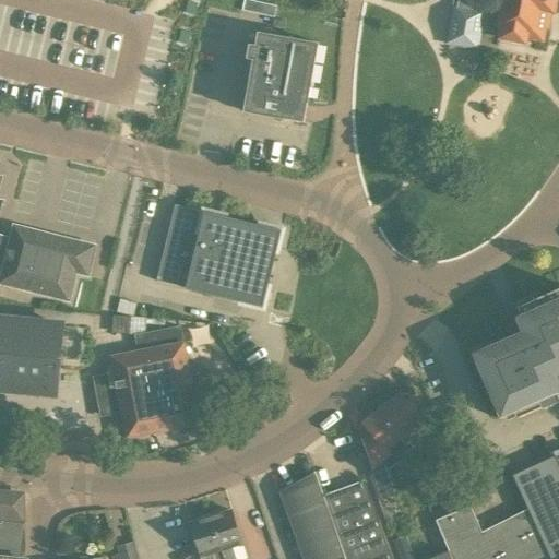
[(244,0),(242,10),(274,18),(276,6),(250,0),(244,0)]
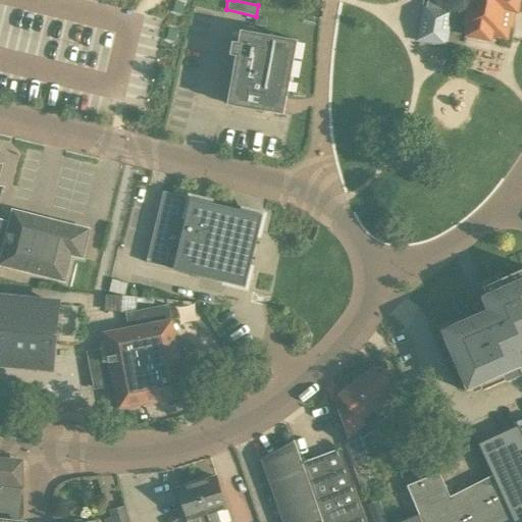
[(492,36),(507,39),(512,11),(518,12),(519,0),(428,0),(428,8),(425,7),(420,41),(441,44),(444,27),(469,31),(469,37),(491,41),(492,36)]
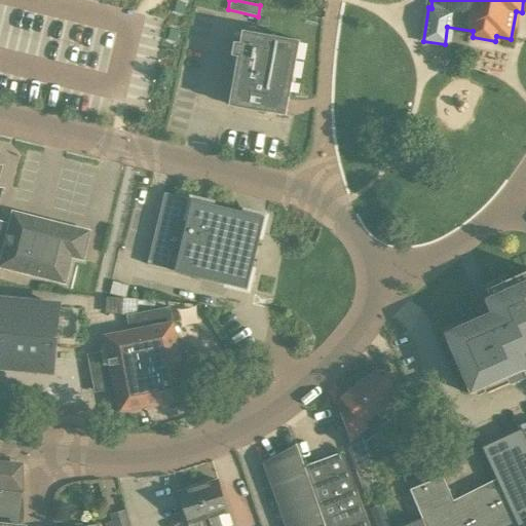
[(239,43),(234,42),(231,55),(237,57),(228,106),(286,116),(289,100),(289,98),(290,98),(300,41),(262,34),(242,30),(239,43)]
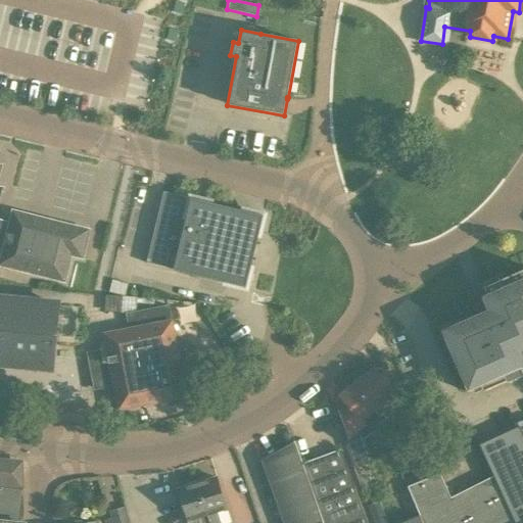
[(163,191),(146,263),(245,287),(263,216),(163,191)]
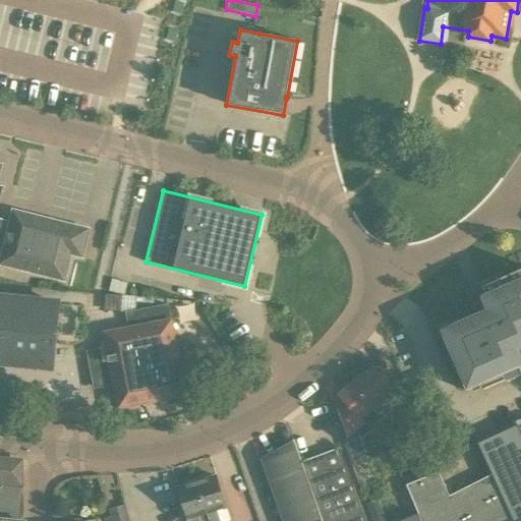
[(7,225),(0,251),(0,262),(1,262),(0,265),(63,281),(70,254),(81,256),(88,230),(25,215),(13,212),(10,226),(7,225)]
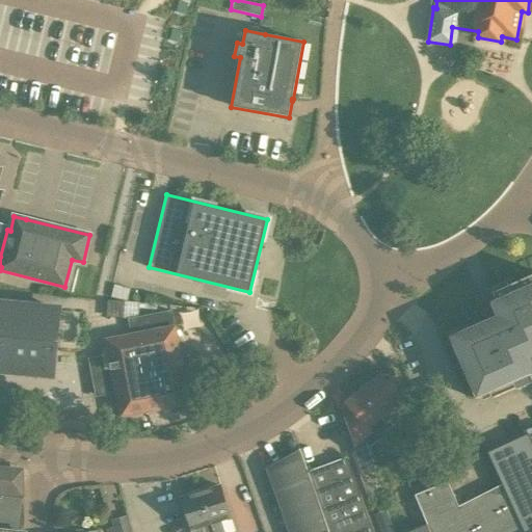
[(475,397),(531,372),(531,269),(489,288),(488,288),(493,297),(488,299),(495,313),(488,316),(449,336),(475,397)]
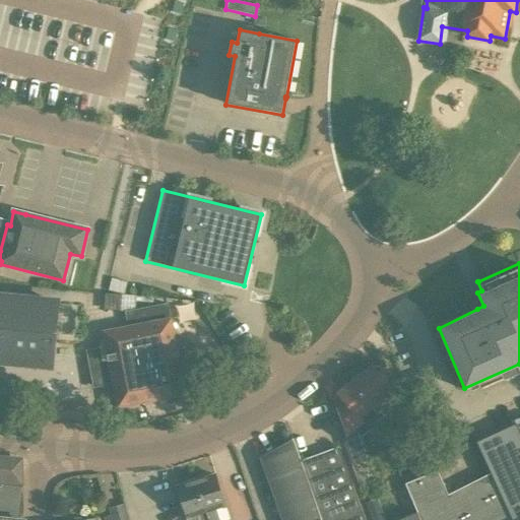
[(105,308),(134,311),(135,296),(106,294),(105,308)]
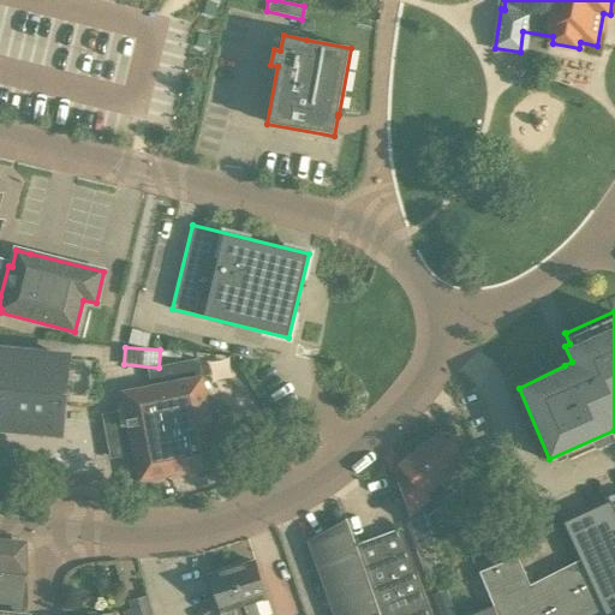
[(0,348),(0,435),(67,442),(75,356),(0,348)]
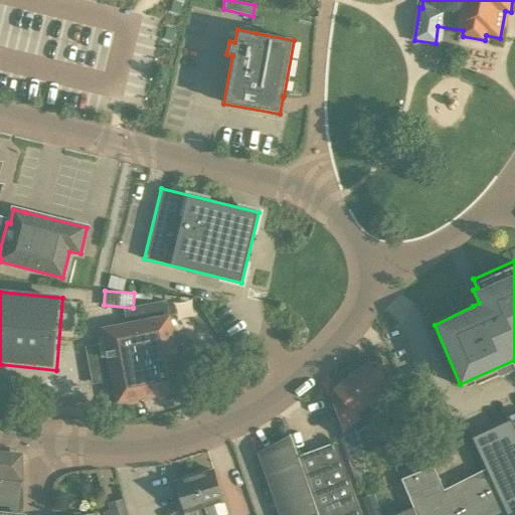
[(126,324),(102,329),(105,346),(87,349),(94,383),(112,380),(116,404),(183,391),(166,302),(124,310),(126,324)]
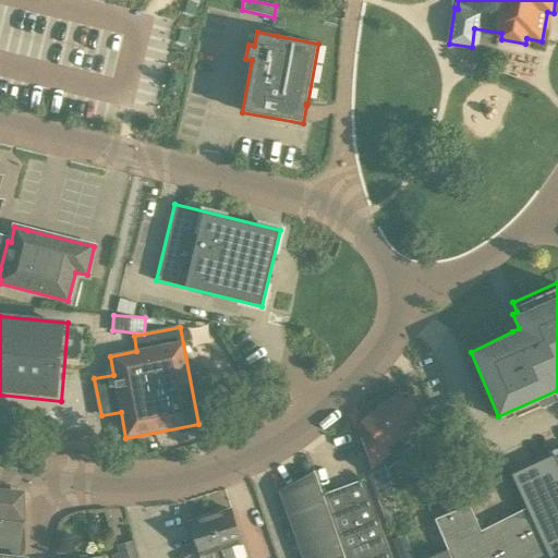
[(380,411),(378,412),(403,441),(414,432),(429,466),(440,461),(412,398),(407,402),(400,393),(389,402),(386,401),(379,407),(380,411)]
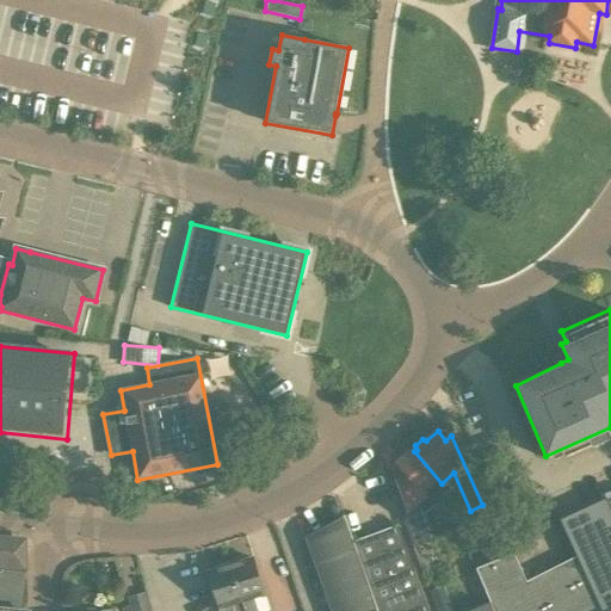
[(442,483),(414,451),(413,452),(409,451),(402,457),(403,461),(399,464),(407,473),(397,481),(402,497),(396,499),(413,547),(434,539),(424,507),(420,503),(429,497),(442,483)]
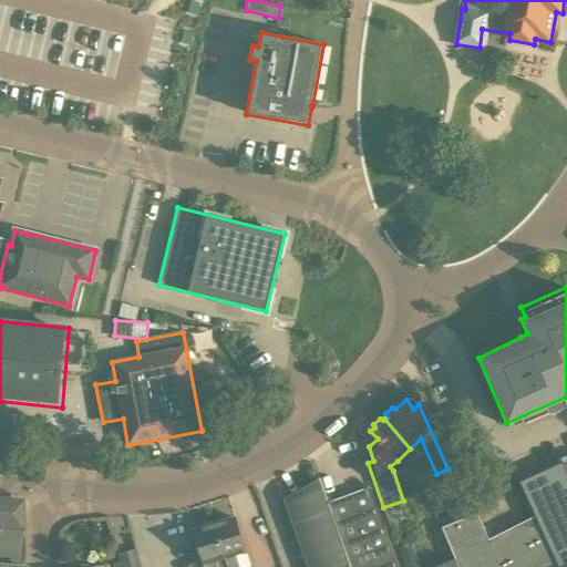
[(566,566),(566,460),(564,462),(519,482),(536,515),(559,566),(566,566)]
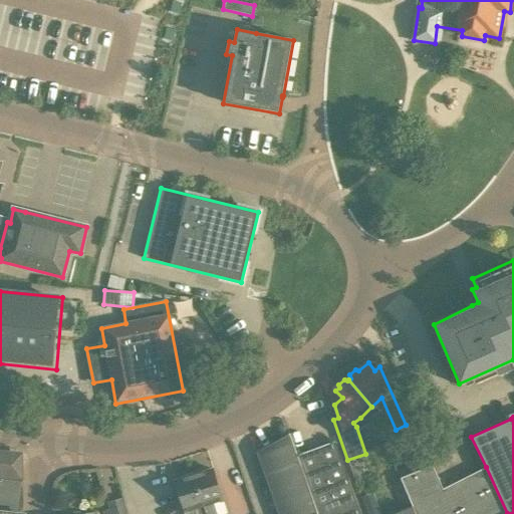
[(319,513),(311,489),(298,455),(298,454),(296,455),(289,435),(256,454),(277,513),(319,513)]
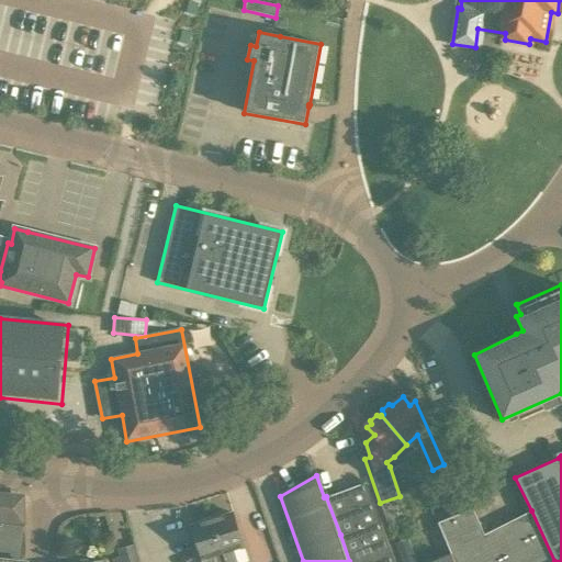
[(395,561),(366,483),(326,497),(340,535),(349,561),(395,561)]
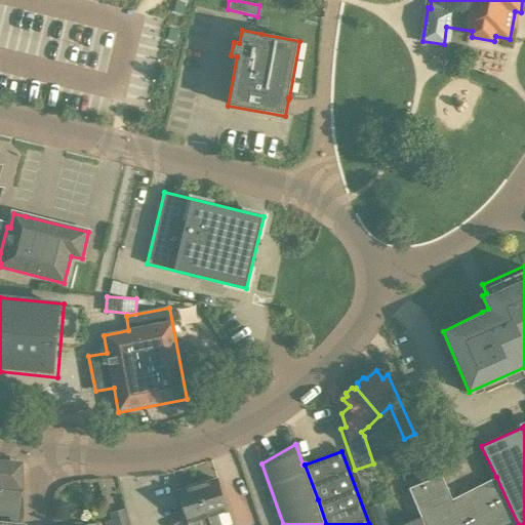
[(0,518),(24,519),(27,458),(0,457),(0,518)]
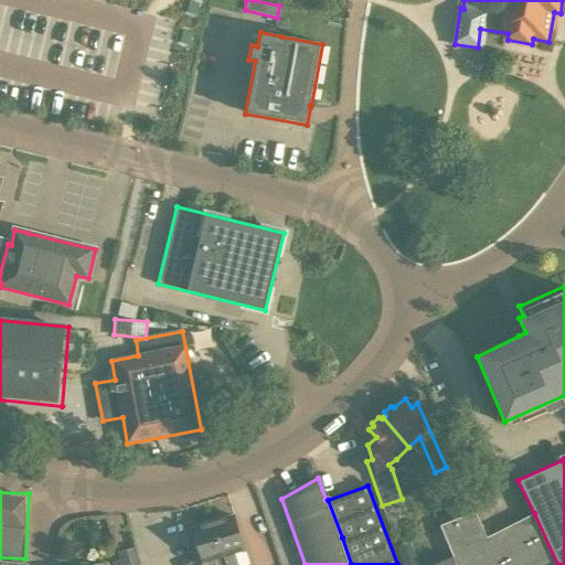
[(475,512),(440,525),(456,564),(557,564),(534,513),(487,537),(475,512)]
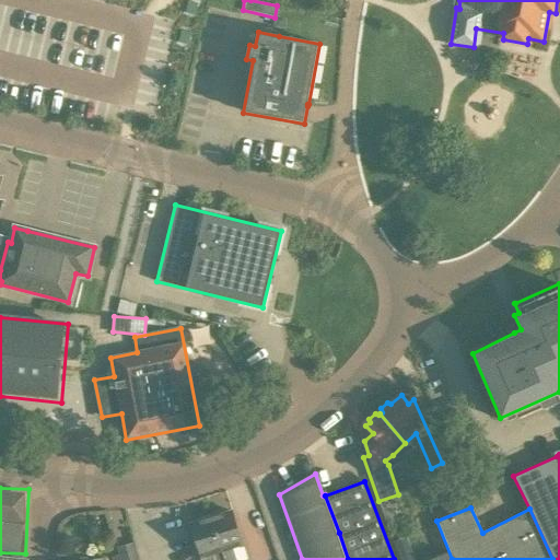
[(222,513),(209,517),(222,559),(236,559),(233,549),(243,546),(232,513),(223,516),(222,513)]
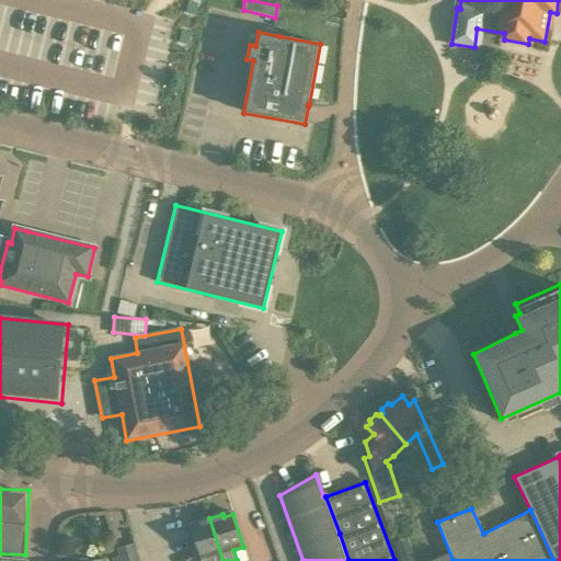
[(222,560),(209,518),(198,522),(199,525),(190,527),(201,560),(212,557),(213,560),(222,560)]
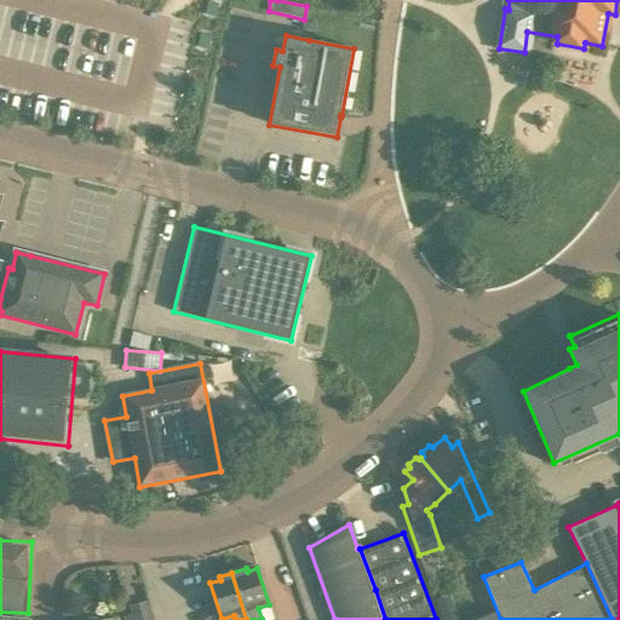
[(500,619),(483,577),(466,584),(480,619),(475,619),(500,619)]
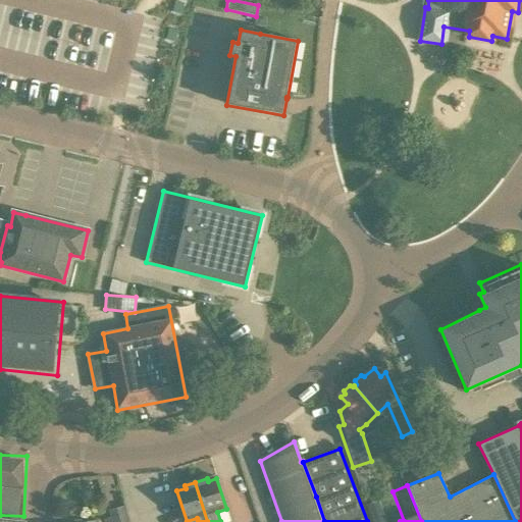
[(108,509),(111,517),(104,520),(104,521),(128,521),(124,504),(108,509)]
